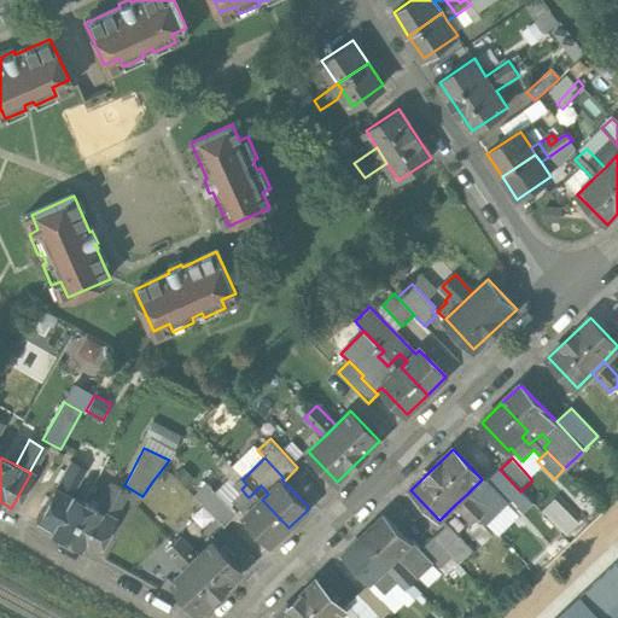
[(70,462),(56,488),(71,495),(85,470),(70,462)]
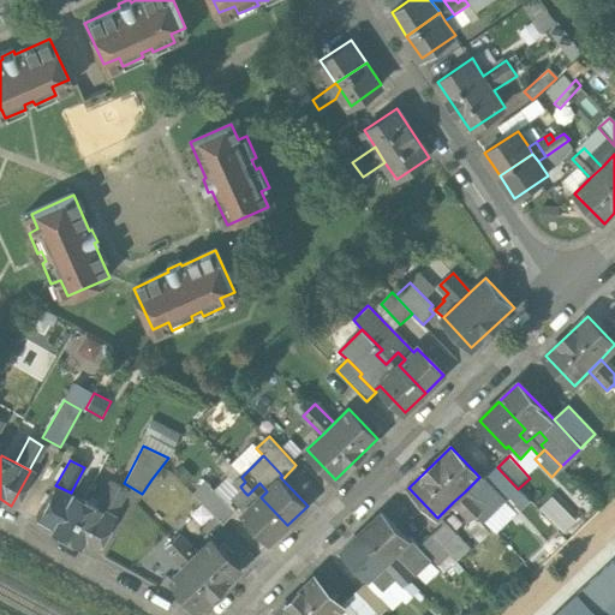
[(236,470),(228,464),(224,470),(240,487),(245,482),(242,477),(236,470)]
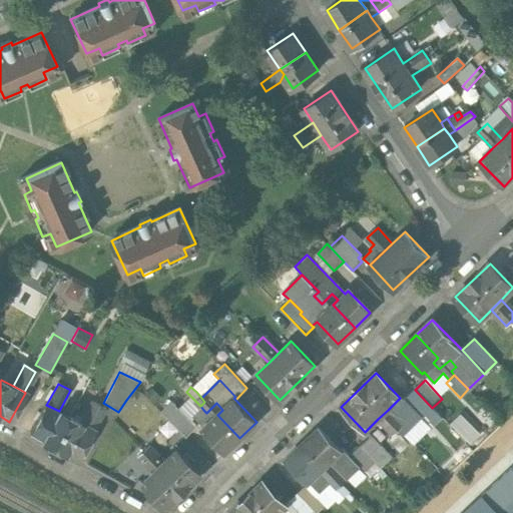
[(206,393),(201,388),(196,392),(201,398),(206,393)]
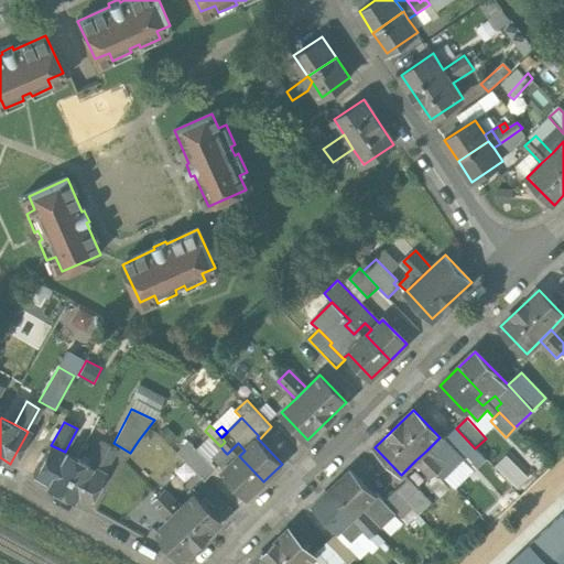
[(475,448),(456,429),(445,438),(465,459),(476,449),(475,448)]
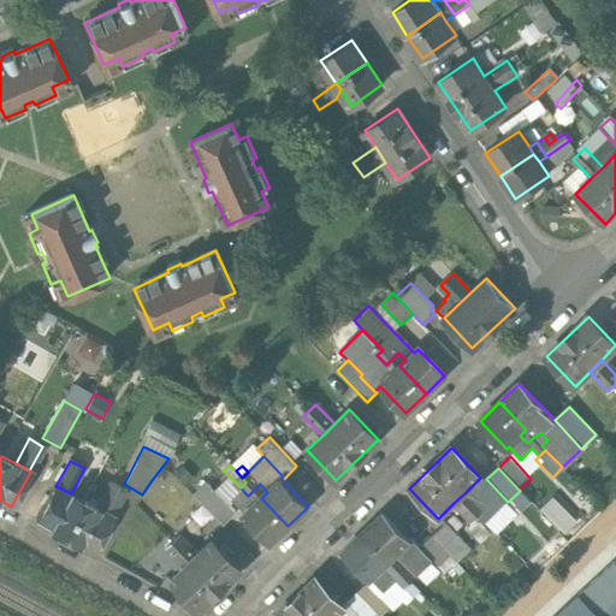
[(98,509),(84,501),(64,537),(78,545),(80,544),(94,552),(113,517),(112,516),(125,491),(111,484),(98,509)]
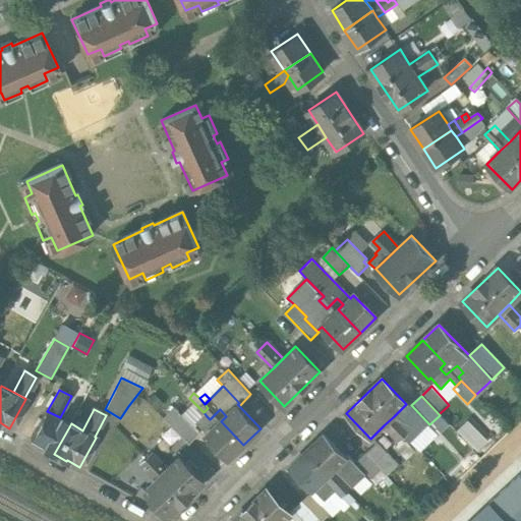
[(197,435),(174,409),(164,419),(188,444),(197,435)]
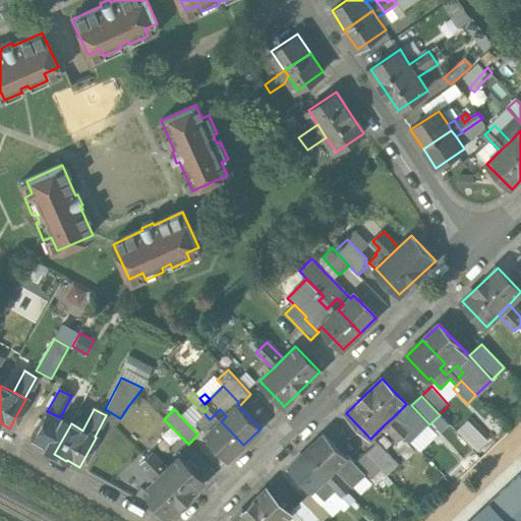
[(220,409),(210,419),(216,425),(221,421),(226,416),(220,409)]
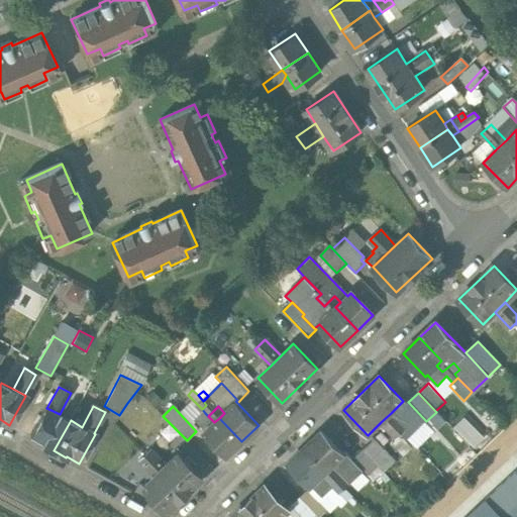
[(45,407),(29,436),(42,443),(41,443),(54,450),(71,420),(60,414),(46,408),(45,407)]
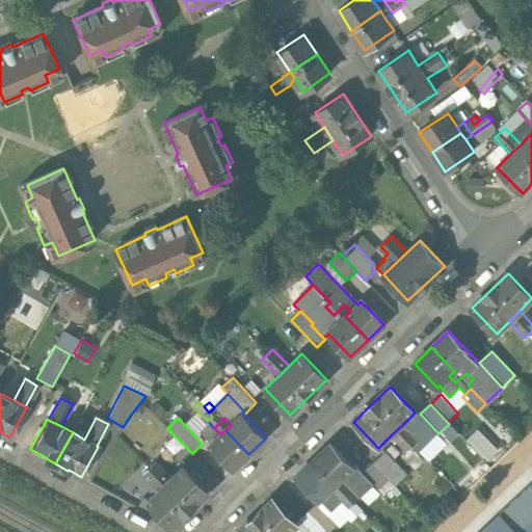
[(225,430),(220,434),(214,428),(211,425),(204,432),(213,442),(209,446),(232,470),(248,454),(225,430)]
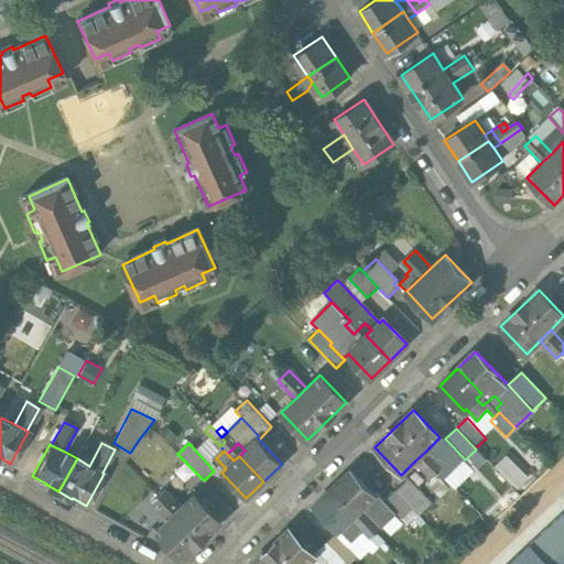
[(447,474),(426,451),(415,461),(432,478),(437,474),(443,479),(447,474)]
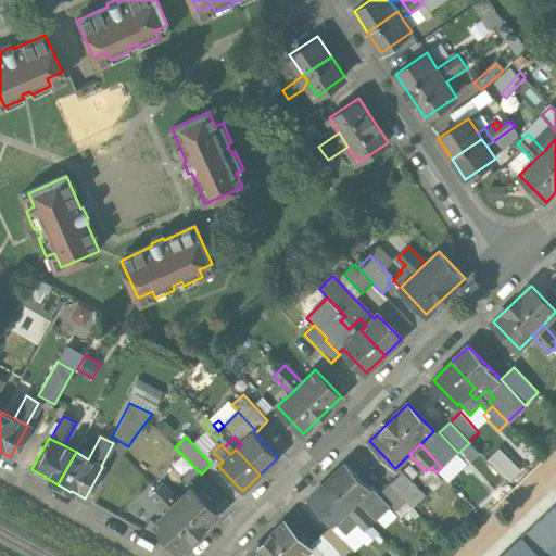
[(344,465),(327,482),(351,506),(356,502),(364,508),(370,516),(375,520),(389,506),(379,495),(370,487),(368,489),(344,465)]
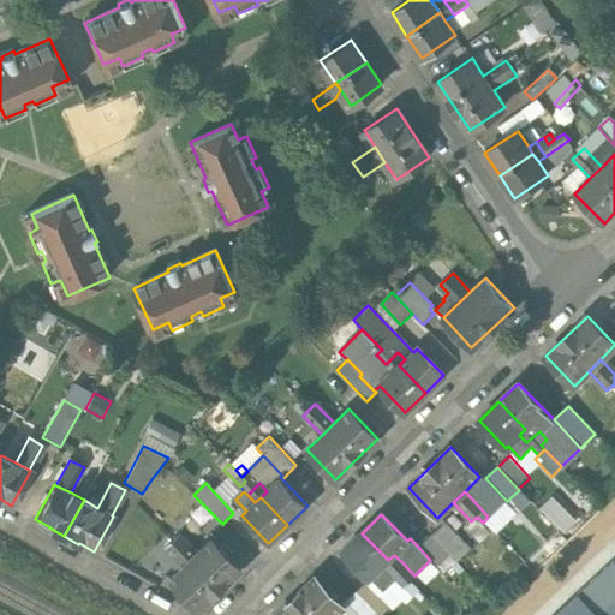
[(388,560),(362,533),(342,551),(357,567),(353,571),(359,578),(364,574),(369,579),(370,579),(382,592),(395,579),(390,574),(382,566),(388,560)]
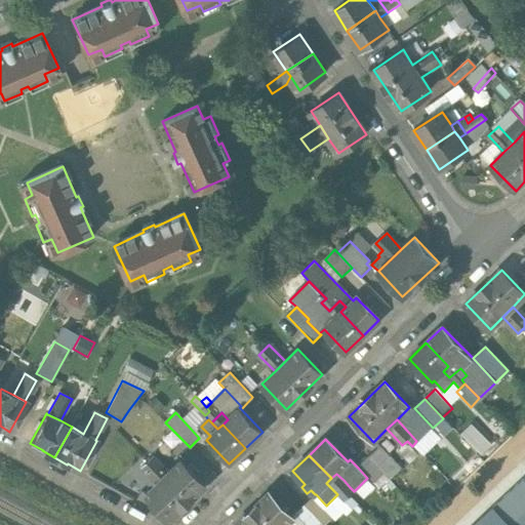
[(168,473),(153,457),(144,467),(159,483),(168,473)]
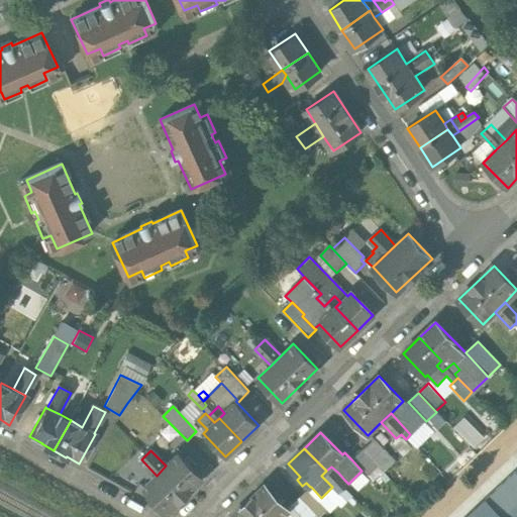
[(363,450),(352,460),(362,471),(368,477),(378,467),(363,450)]
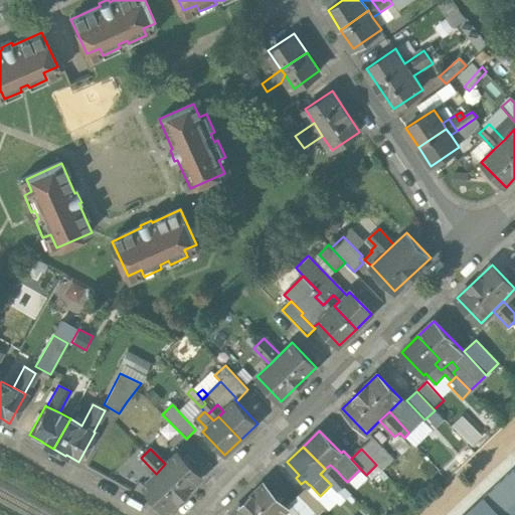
[(156,474),(143,487),(167,511),(201,478),(177,453),(165,464),(156,474)]
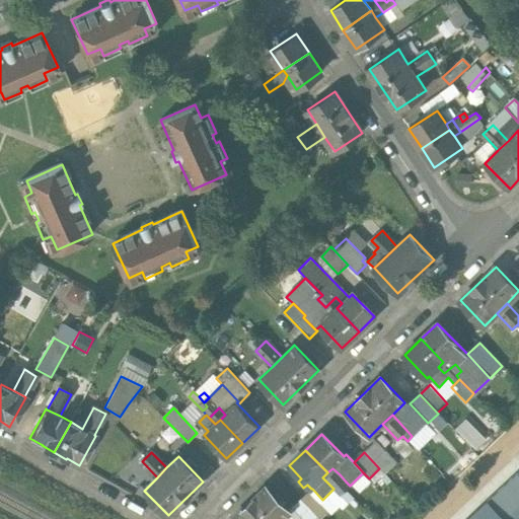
[(327,472),(322,477),(329,485),(340,474),(332,468),(327,472)]
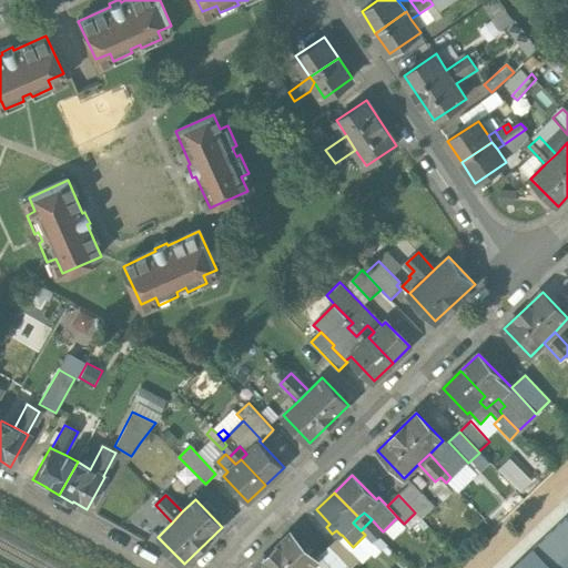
[(567,567),(567,516),(536,547),(556,567),(567,567)]
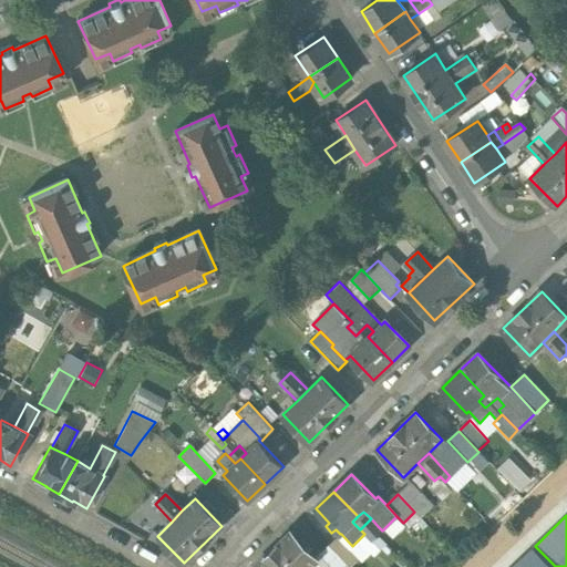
[(371,518),(360,529),(364,534),(371,540),(377,536),(372,532),(378,526),(371,518)]
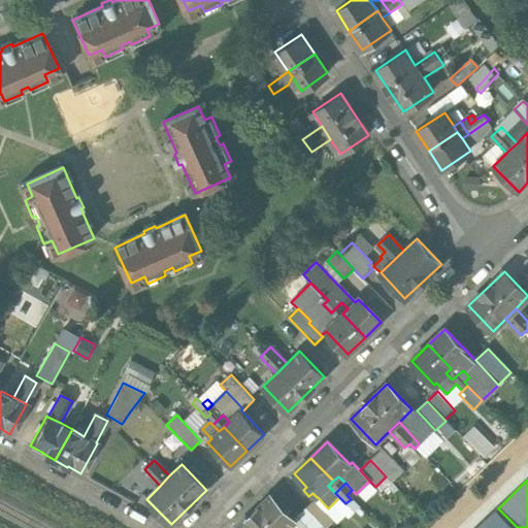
[(352,490),(347,495),(351,499),(356,494),(352,490)]
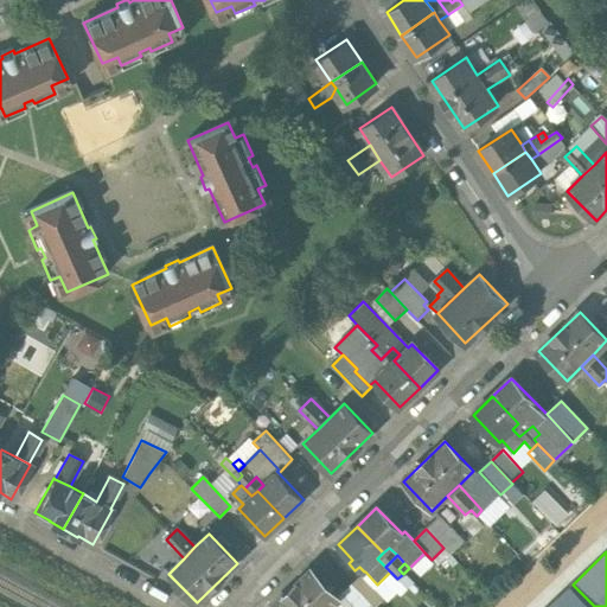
[(311,570),(273,606),(331,606),(339,599),(311,570)]
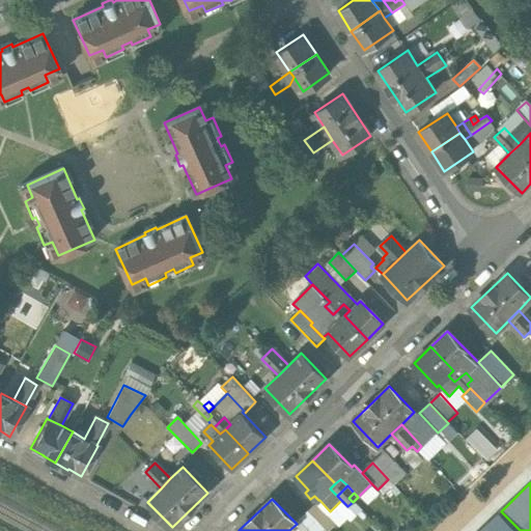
[(326,530),(335,523),(316,503),(307,512),(324,529),(325,530),(326,530)]
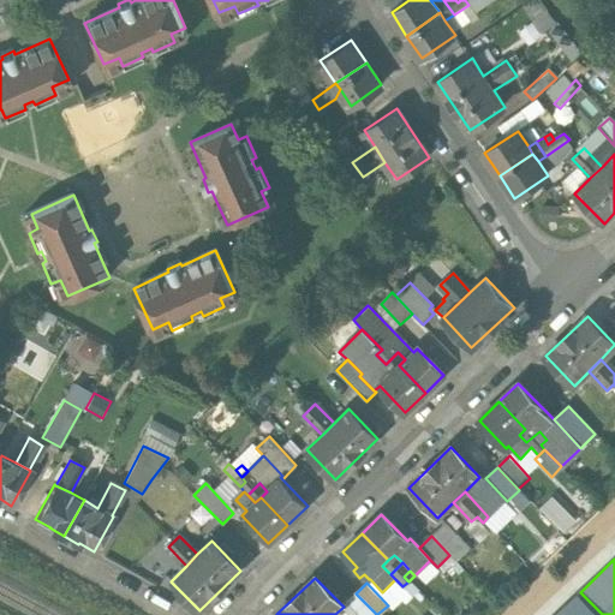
[(602,614),(580,592),(555,614),(602,614)]
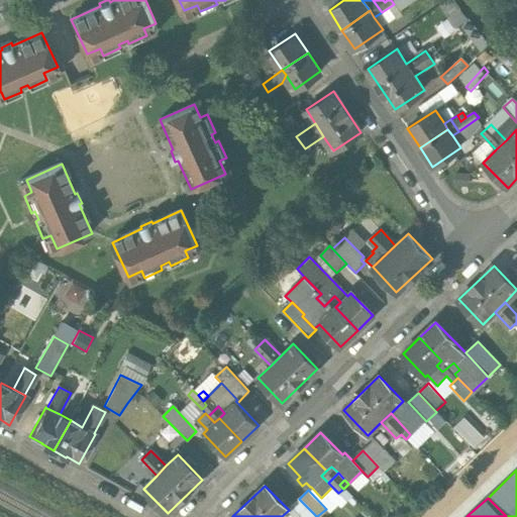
[(299,499),(290,507),(299,516),(313,516),(315,515),(299,499)]
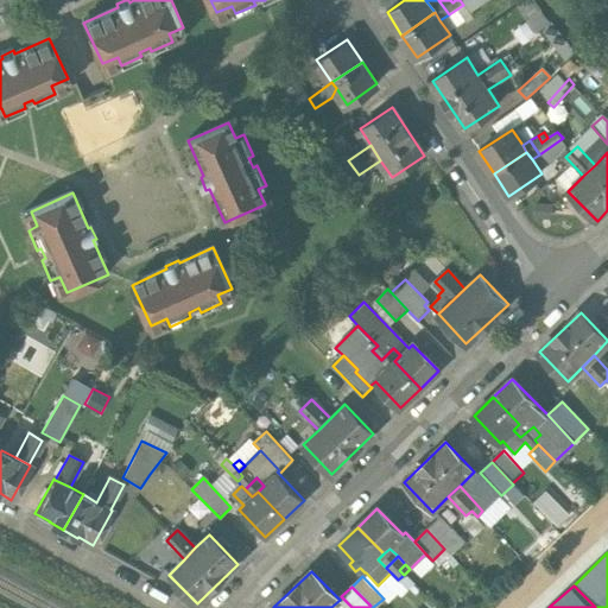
[(352,607),(341,596),(340,600),(331,607),(352,607)]
